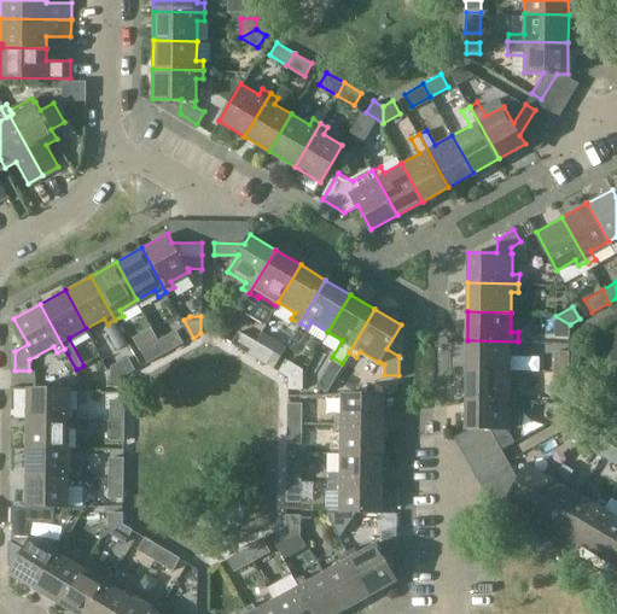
[(570,325),(556,316),(554,335),(569,337),(570,325)]
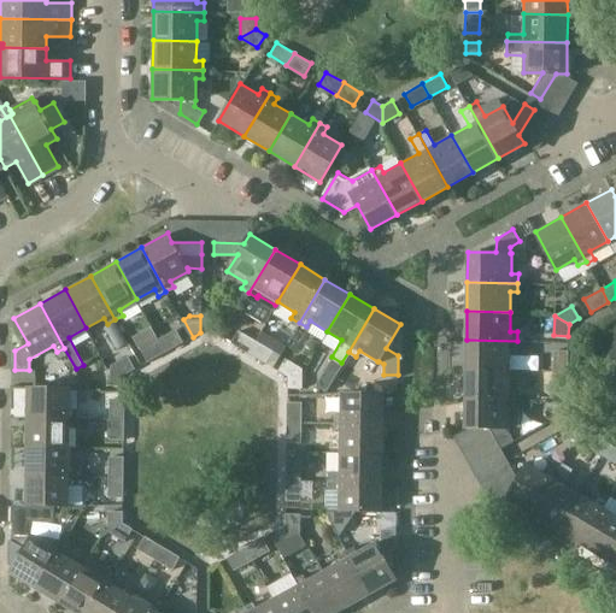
[(151,325),(133,336),(139,348),(140,348),(158,339),(151,325)]
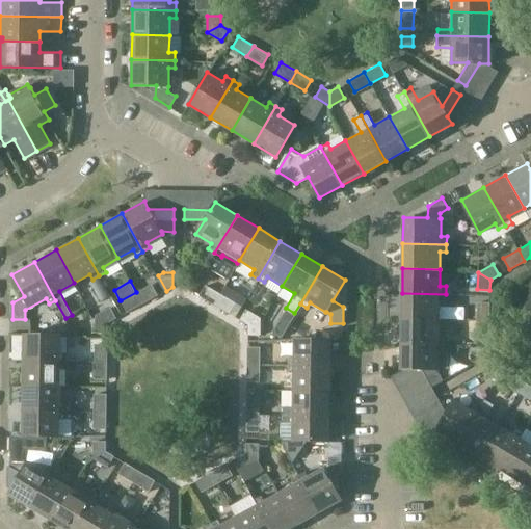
[(151,284),(136,292),(142,302),(157,294),(151,284)]
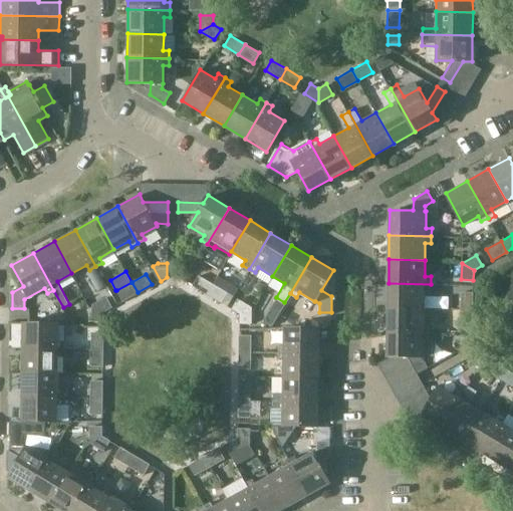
[(192,284),(206,293),(213,283),(198,274),(192,284)]
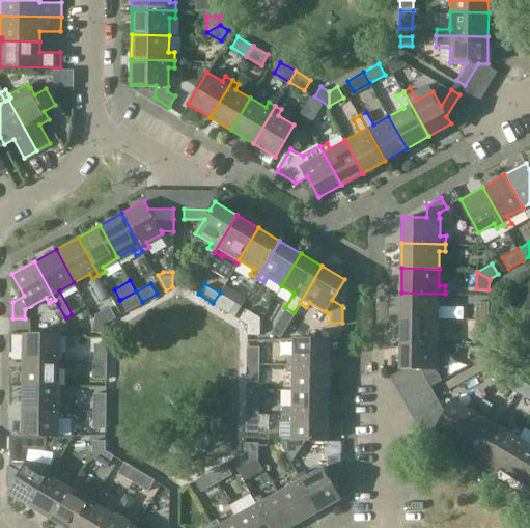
[(142,302),(136,292),(120,300),(127,310),(142,302)]
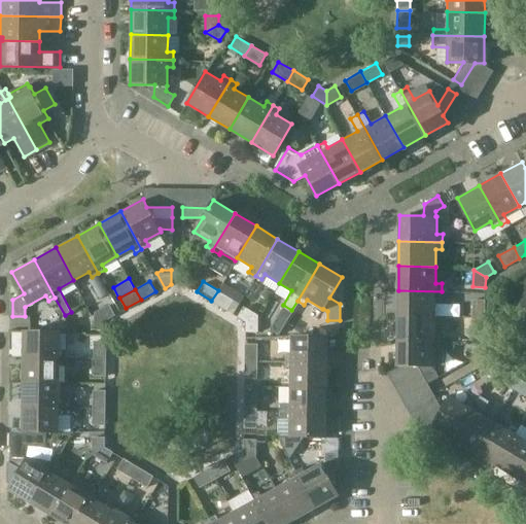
[(218,290),(211,301),(226,310),(233,299),(218,290)]
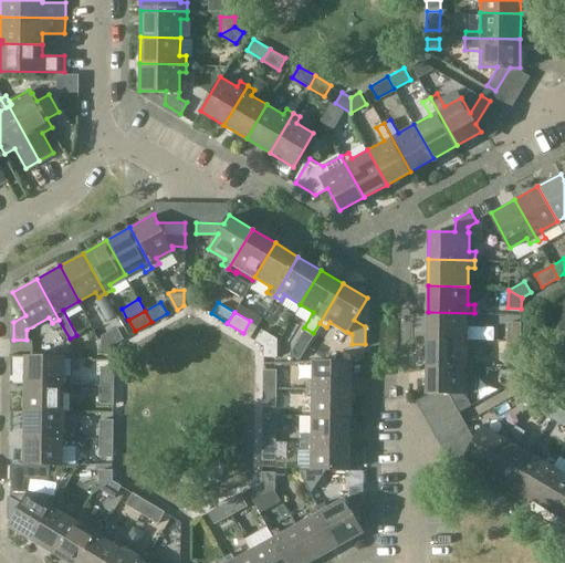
[(428,312),(427,339),(467,340),(468,321),(474,321),(474,313),(428,312)]
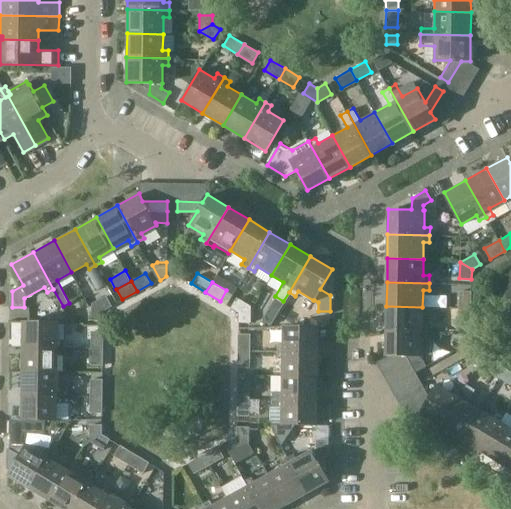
[(459,290),(458,307),(470,308),(471,291),(459,290)]
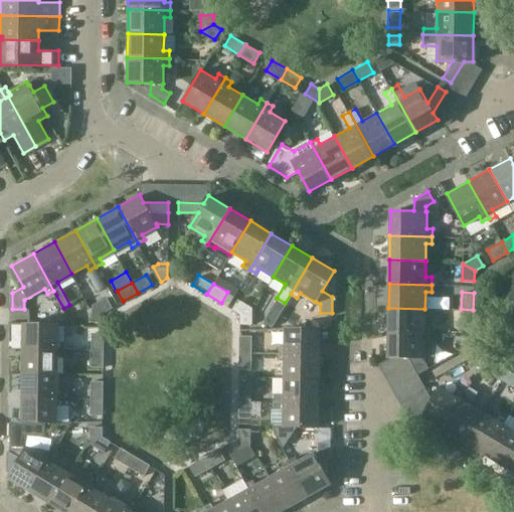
[(106,297),(92,305),(104,312),(112,307),(106,297)]
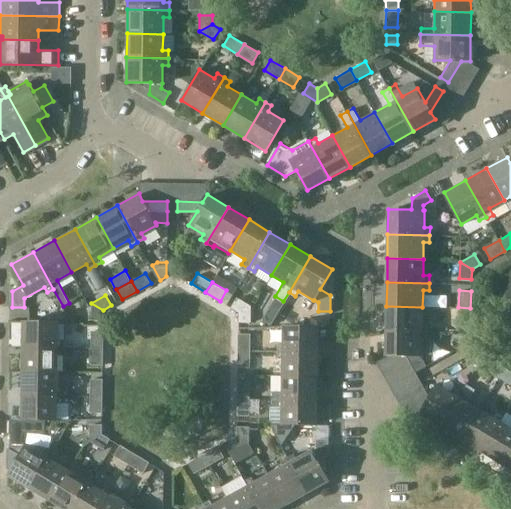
[(230,307),(238,312),(250,306),(250,305),(236,296),(230,307)]
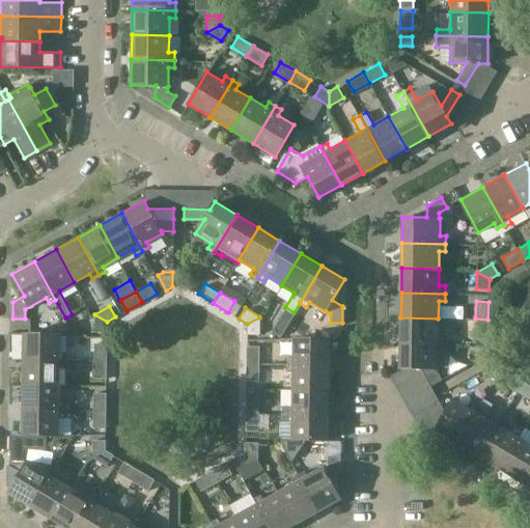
[(107,322),(94,314),(94,331),(107,331),(107,322)]
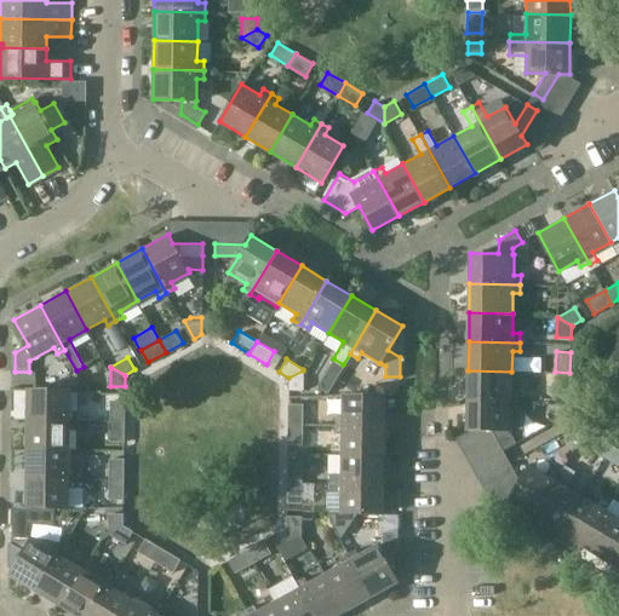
[(303,370),(288,378),(288,389),(303,389),(303,370)]
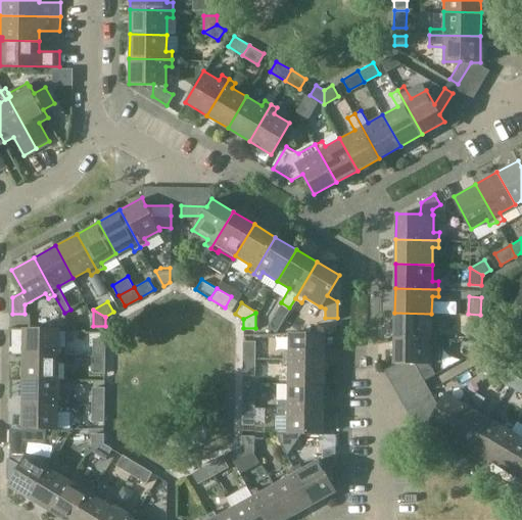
[(394,313),(394,337),(437,338),(437,330),(431,330),(431,314),(394,313)]
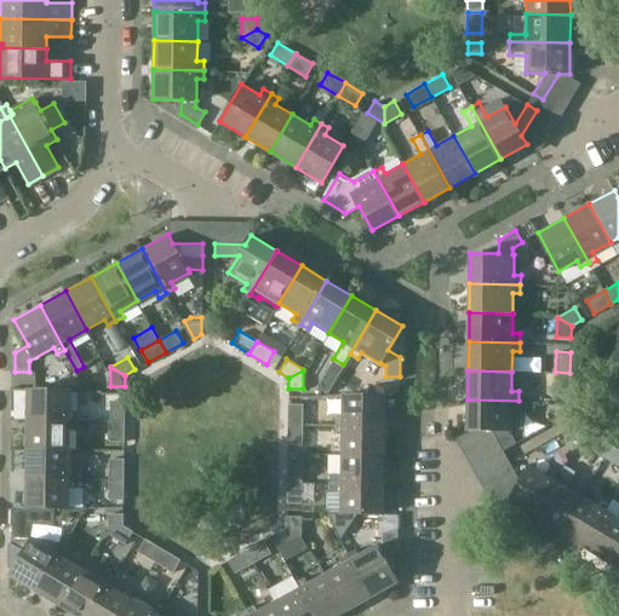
[(569,373),(555,372),(555,392),(569,392),(569,373)]
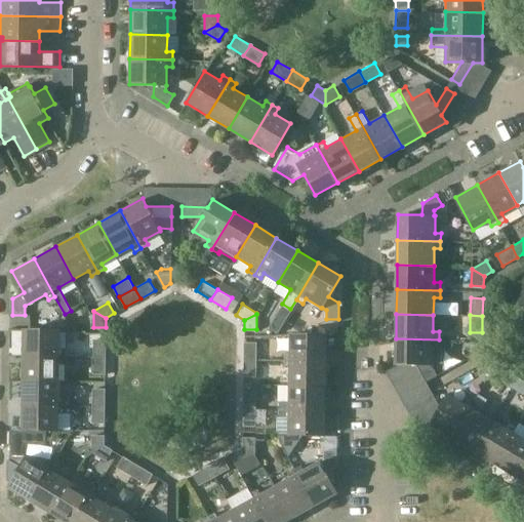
[(24,329),(23,355),(66,355),(66,348),(59,348),(61,330),(24,329)]
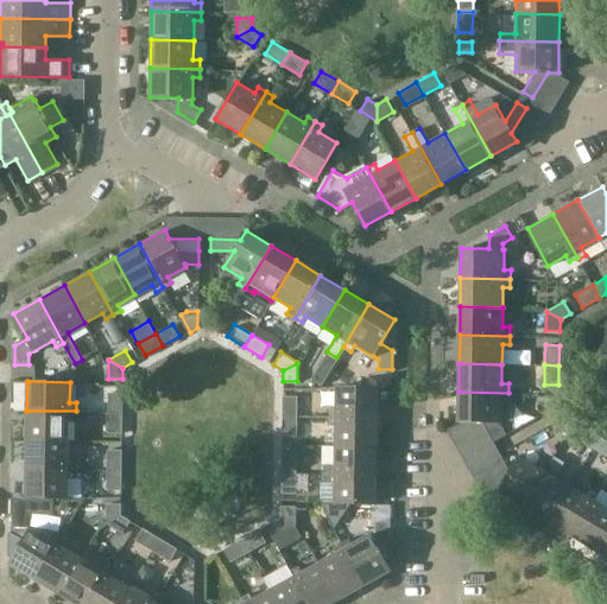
[(328,407),(328,415),(378,417),(379,387),(336,386),(336,407),(328,407)]
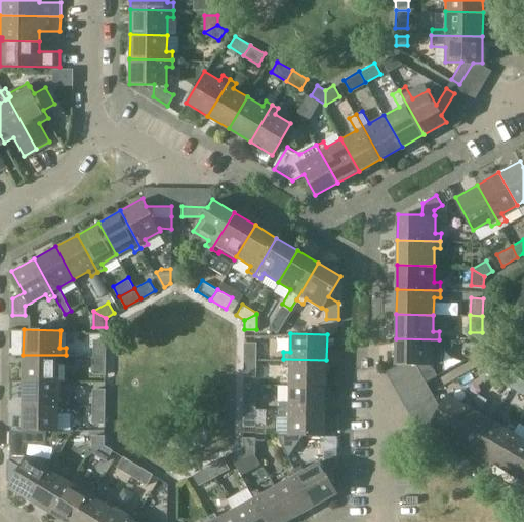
[(93,338),(92,356),(105,356),(106,338),(93,338)]
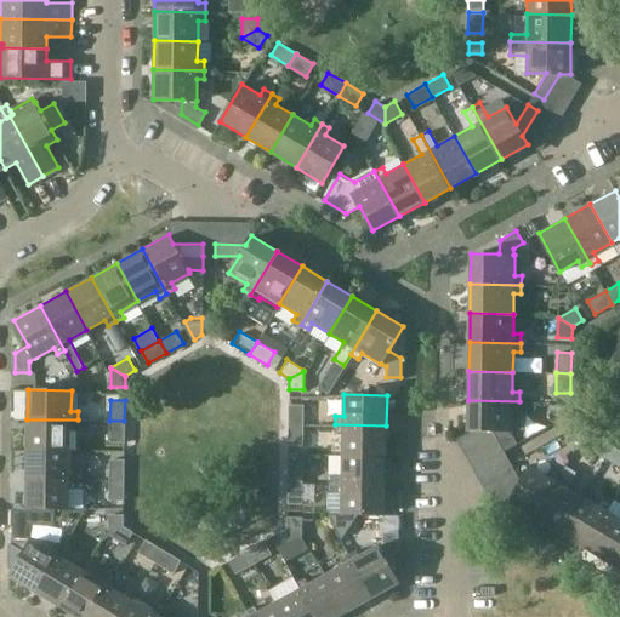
[(519,401),(468,400),(468,430),(479,430),(494,457),(504,451),(493,430),(512,432),(512,410),(533,410),(536,401),(519,401)]
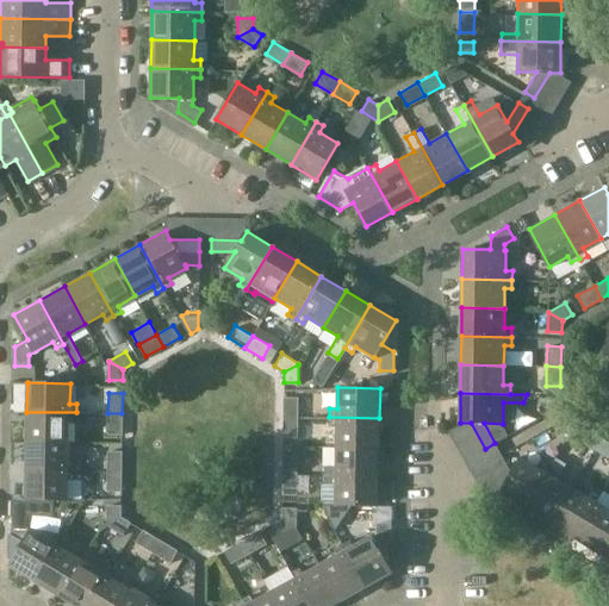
[(284,397),(284,417),(298,417),(298,397),(284,397)]
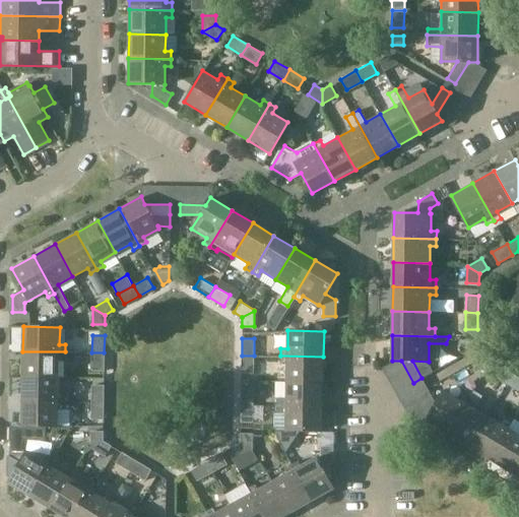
[(22,351),(22,376),(59,376),(59,360),(65,360),(65,351),(22,351)]
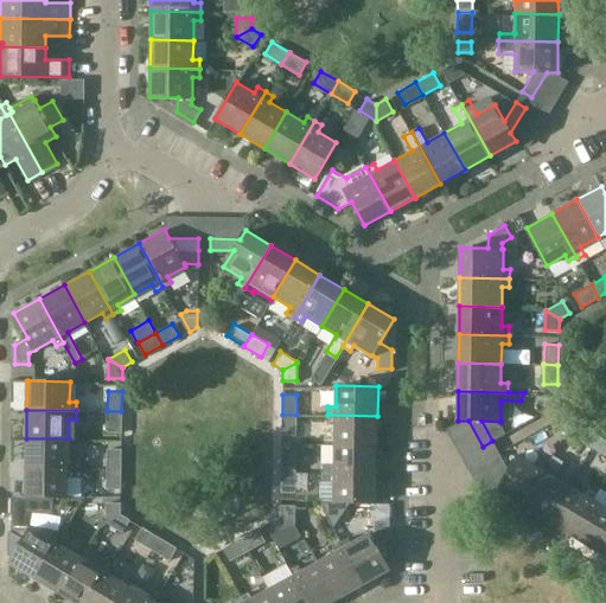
[(121,411),(107,411),(107,431),(121,431),(121,411)]
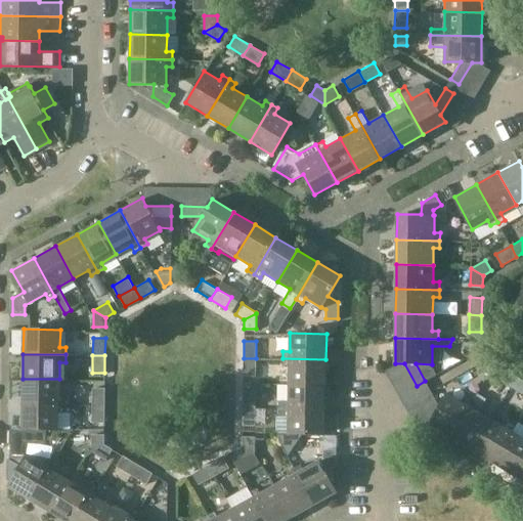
[(256,358),(244,358),(243,375),(255,376),(256,358)]
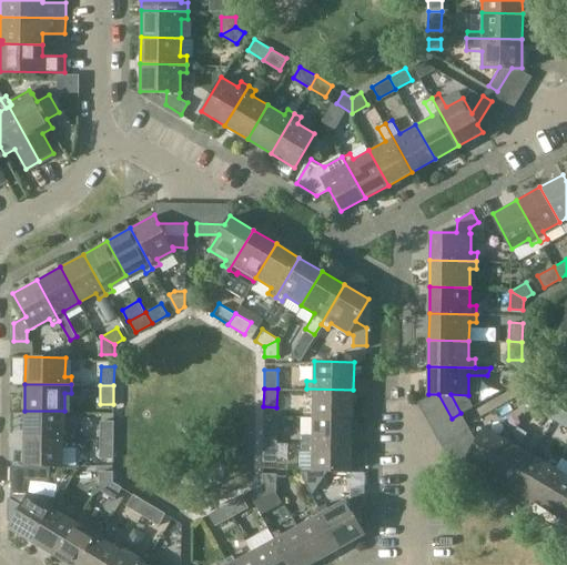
[(313,396),(313,415),(353,416),(353,390),(306,389),(306,396),(313,396)]
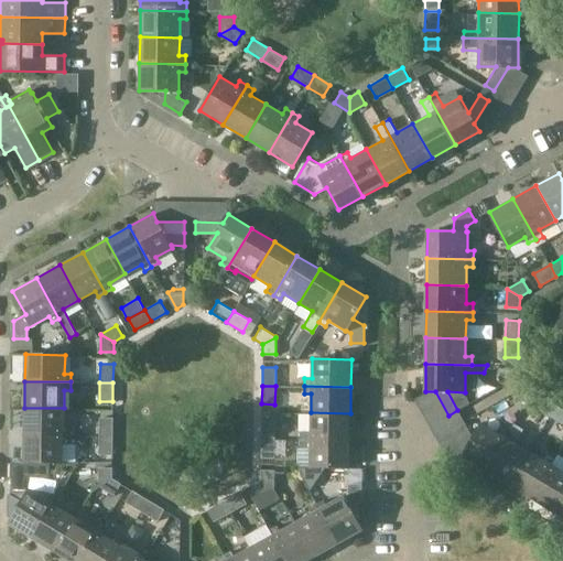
[(532,407),(549,417),(555,405),(539,396),(532,407)]
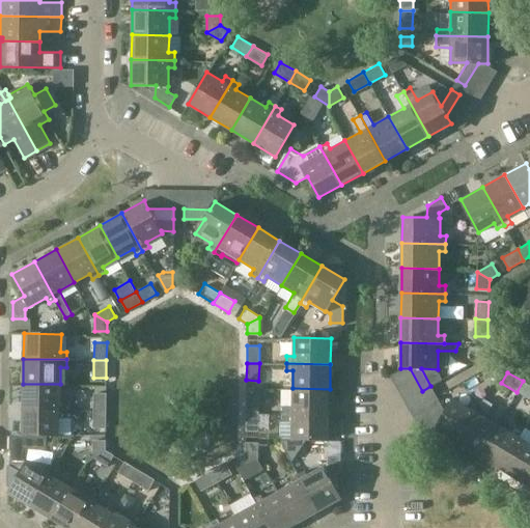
[(529,385),(523,381),(517,392),(529,399),(529,385)]
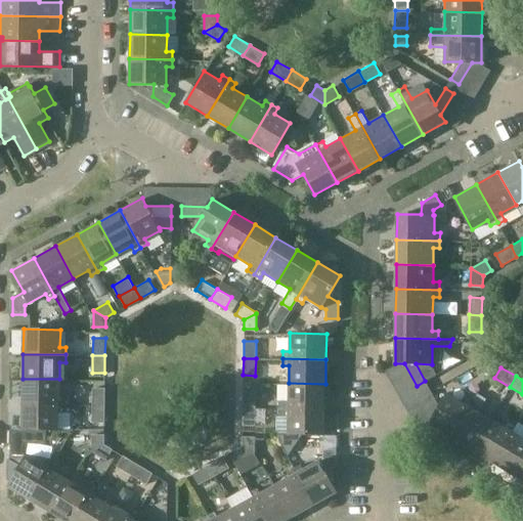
[(23,379),(23,403),(66,403),(66,396),(59,396),(59,379),(23,379)]
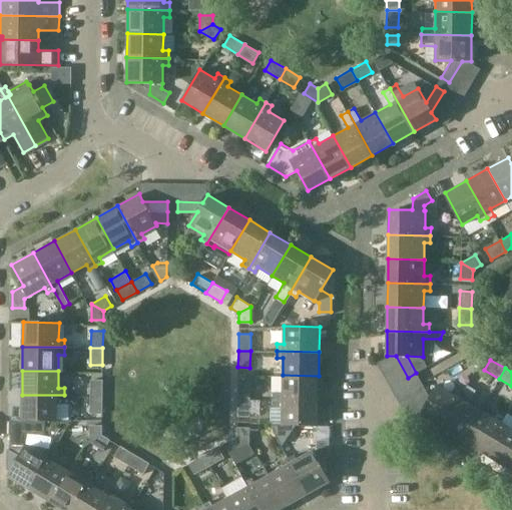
[(277,392),(277,399),(319,400),(319,376),(283,375),(283,392),(277,392)]
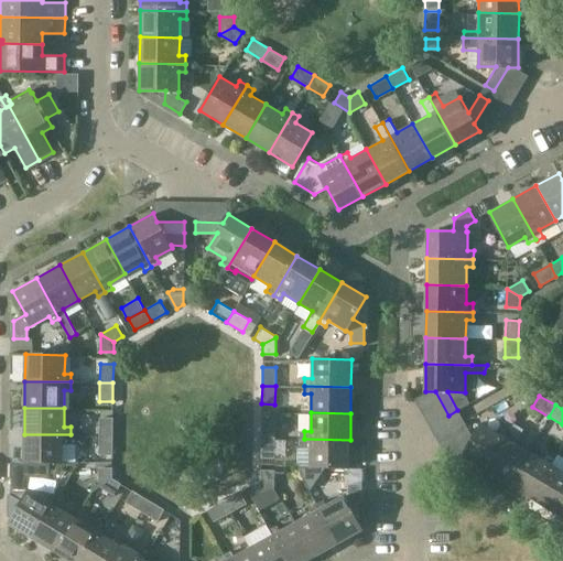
[(99,417),(98,435),(111,435),(112,417),(99,417)]
